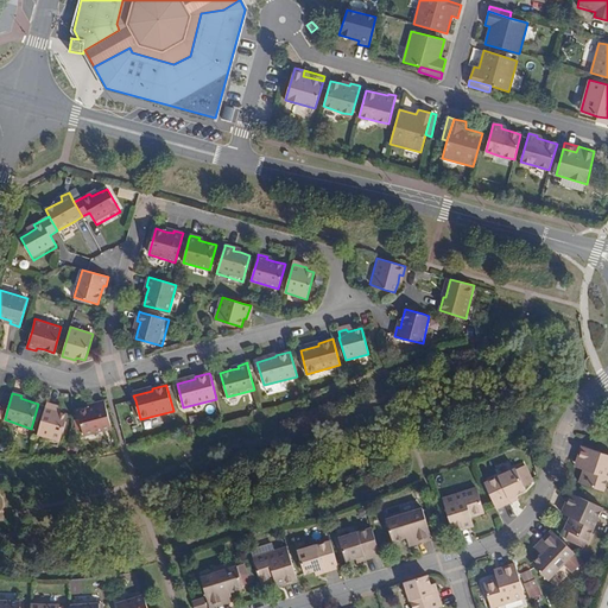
[(83,436),(112,430),(105,401),(95,403),(96,406),(89,409),(77,411),(78,416),(83,436)]
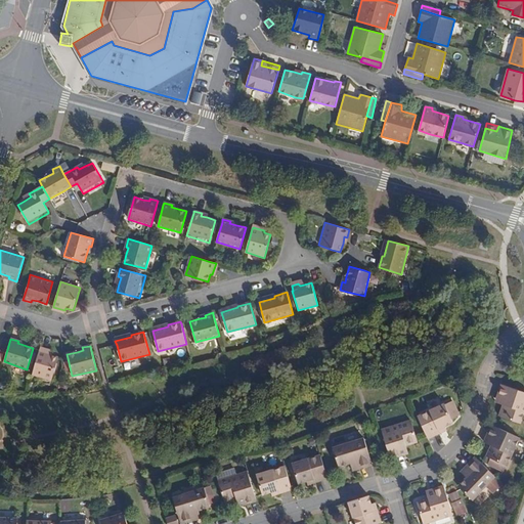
[(40,350),(33,374),(51,380),(58,357),(50,355),(51,353),(40,350)]
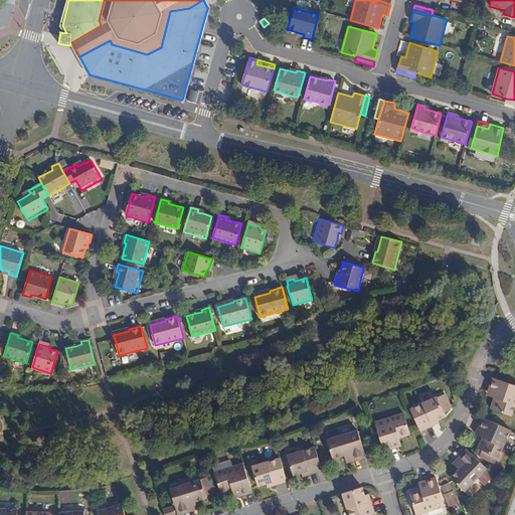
[(511,415),(514,403),(514,385),(492,377),(488,390),(496,392),(494,397),(491,408),(511,415)]
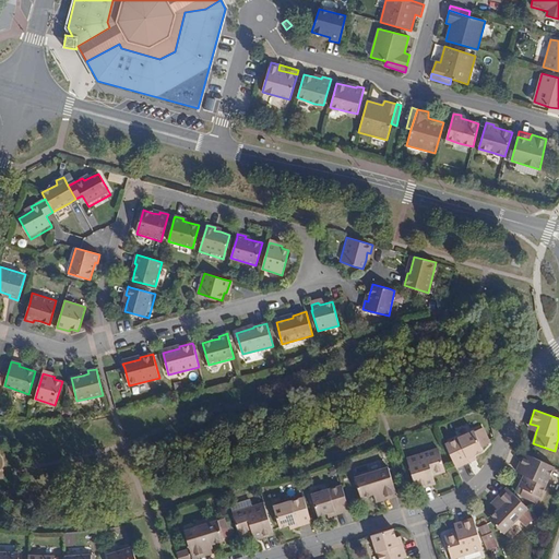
[(482,428),(445,444),(456,468),(471,462),(470,456),(474,455),(484,451),(483,447),(488,445),(482,428)]
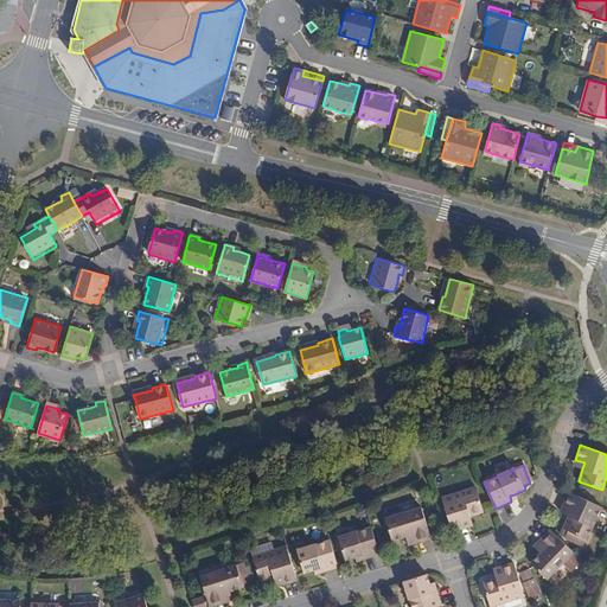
[(473,489),(441,498),(451,532),(465,528),(462,519),(470,517),(480,513),(473,489)]
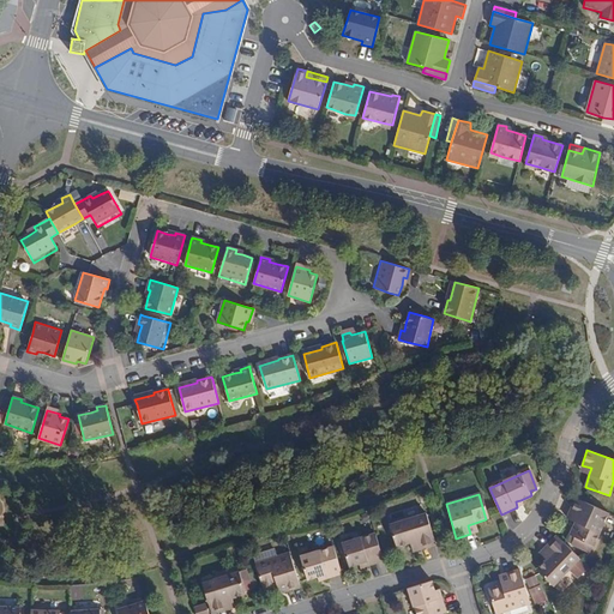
[(608,513),(575,499),(569,513),(578,518),(576,523),(570,535),(576,539),(572,546),(591,554),(608,513)]
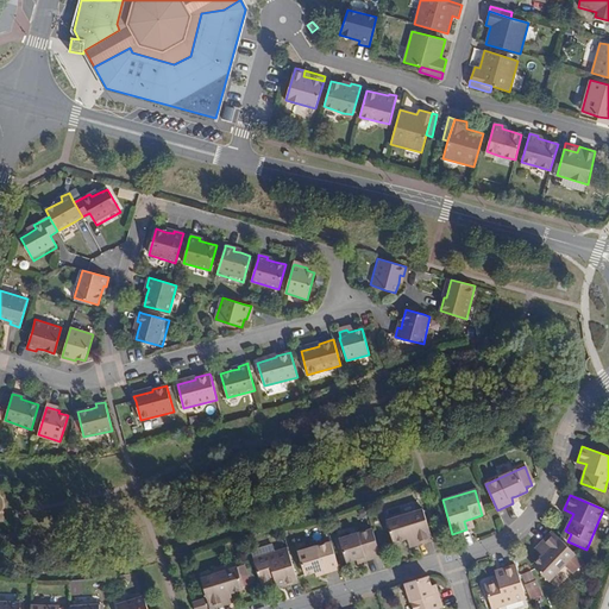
[(414,537),(416,545),(432,540),(421,510),(387,521),(393,541),(407,538),(414,537)]
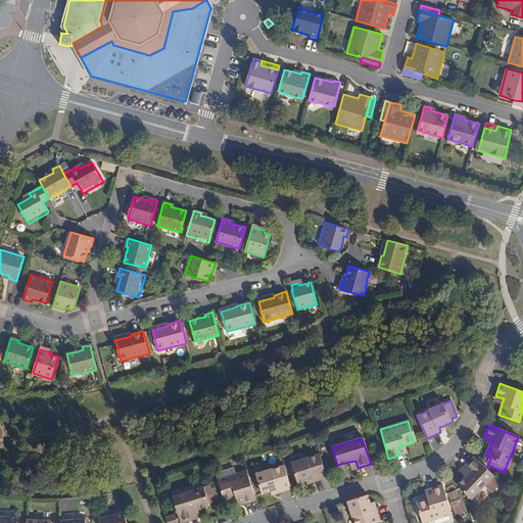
[(313,482),(327,478),(320,454),(291,463),(297,483),(305,480),(311,478),(313,482)]
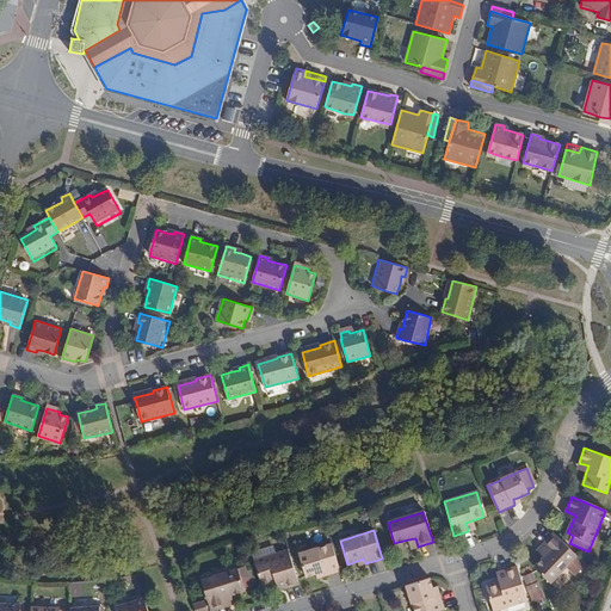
[(578,555),(554,532),(543,543),(550,550),(544,556),(535,567),(550,582),(567,567),(575,574),(586,563),(578,555)]
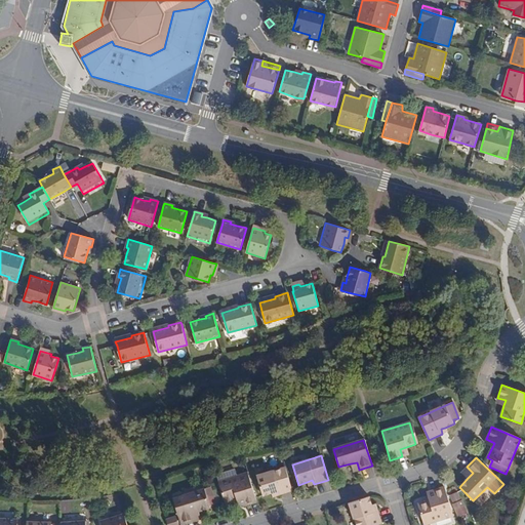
[(353,472),(359,470),(357,462),(351,463),(353,472)]
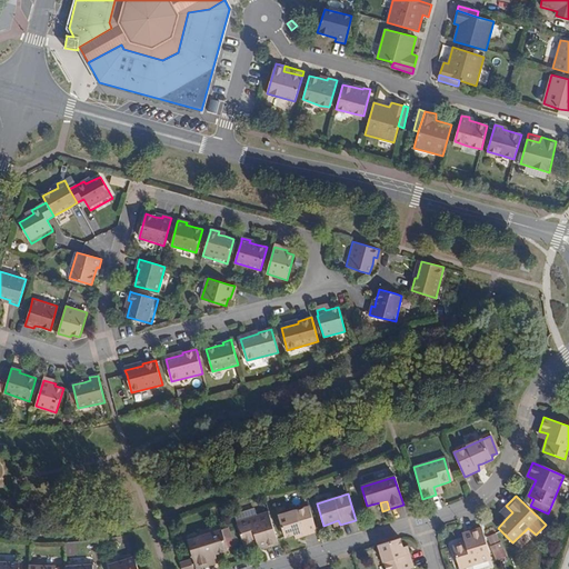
[(301,537),(317,531),(309,506),(277,516),(285,537),(293,535),(299,532),(301,537)]
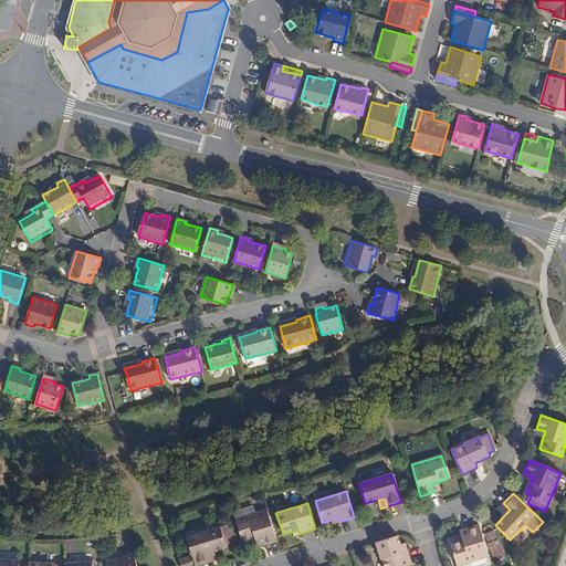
[(499,507),(504,515),(510,510),(503,503),(499,507)]
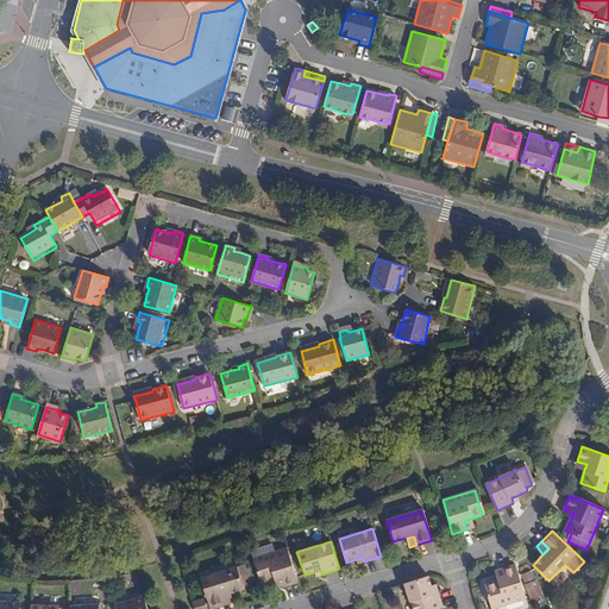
[(252,559),(276,552),(274,544),(270,542),(268,542),(252,547),(250,551),(252,559)]
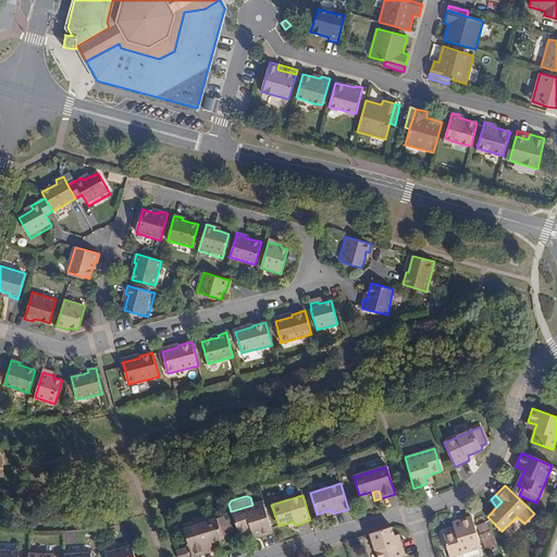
[(258,536),(273,532),(263,502),(252,505),(231,511),(238,533),(251,530),(256,528),(258,536)]
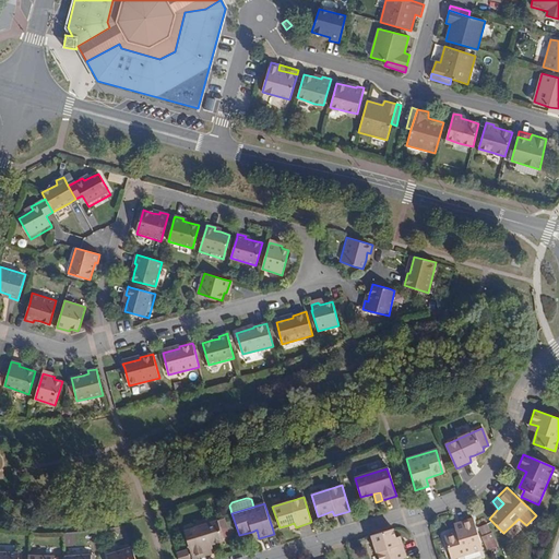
[(472,519),(458,523),(461,531),(456,532),(443,537),(450,558),(452,558),(483,549),(472,519)]
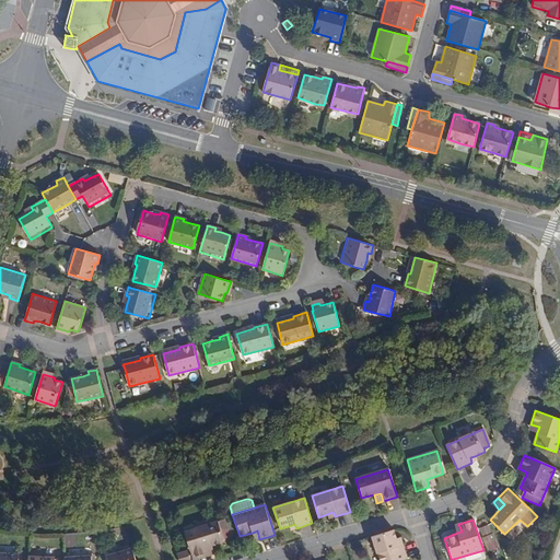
[(205,547),(210,545),(223,541),(217,521),(184,532),(193,559),(207,556),(205,547)]
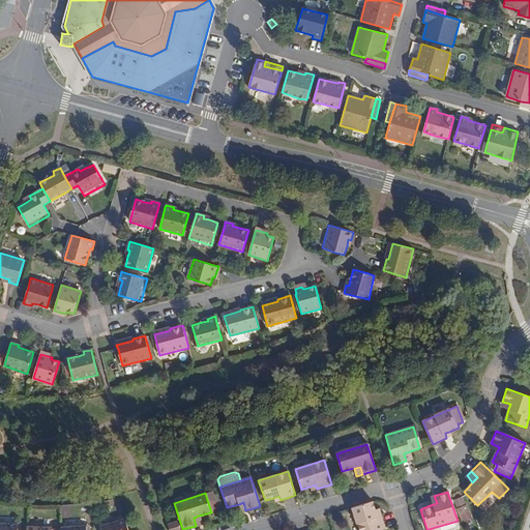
[(458,496),(463,510),(468,508),(466,503),(464,504),(461,495),(458,496)]
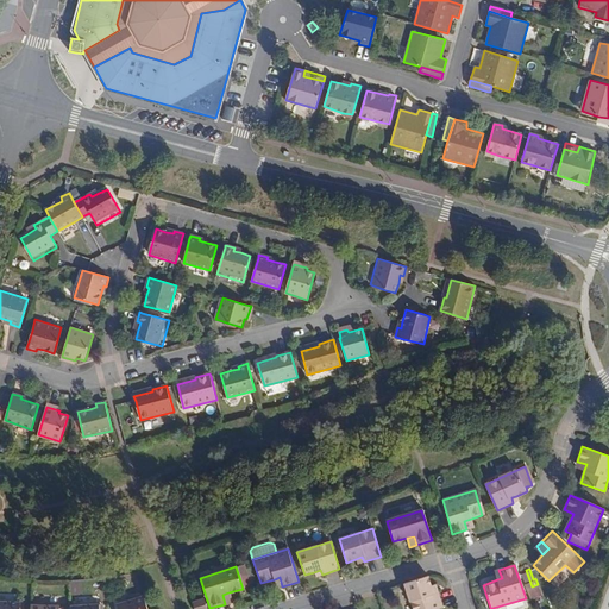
[(532,586),(526,570),(522,572),(526,582),(525,583),(527,589),(532,586)]
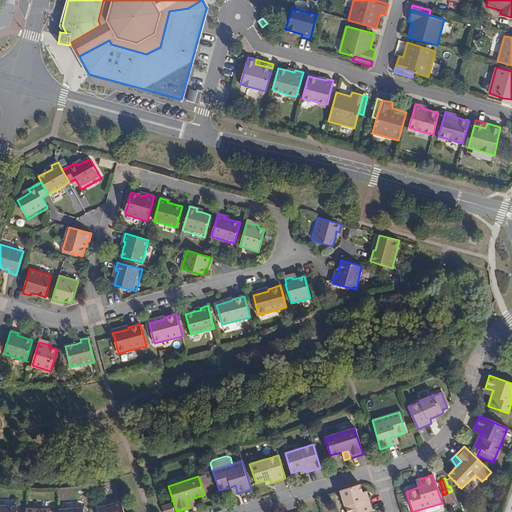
[(360,484),(340,491),(347,511),(367,511),(372,511),(367,497),(364,498),(362,492),(360,484)]
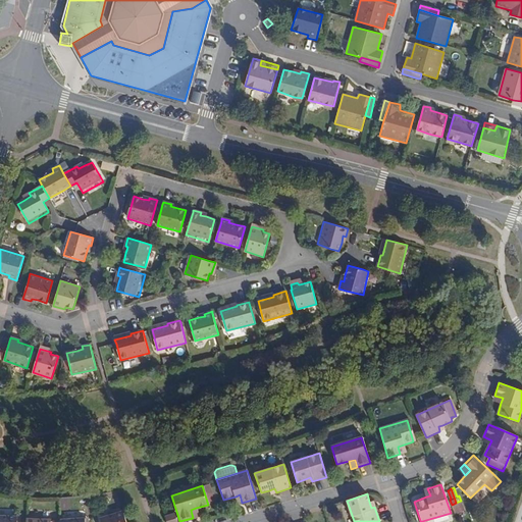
[(126,521),(123,510),(100,516),(101,521),(126,521)]
